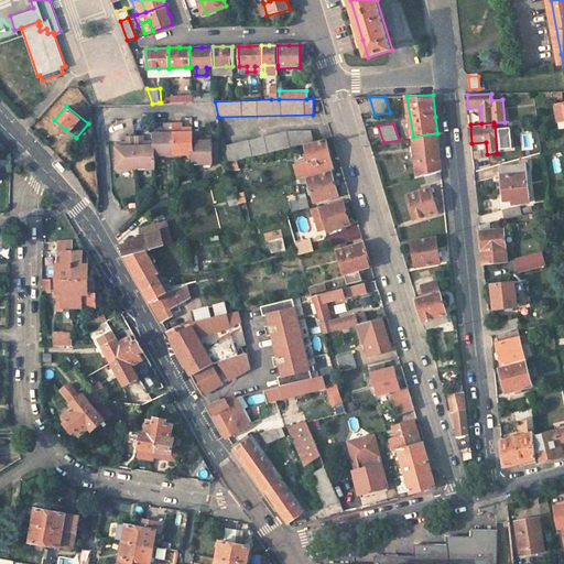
[(164,133),(154,133),(154,145),(154,156),(174,156),(173,126),(169,126),(163,126),(164,133)]
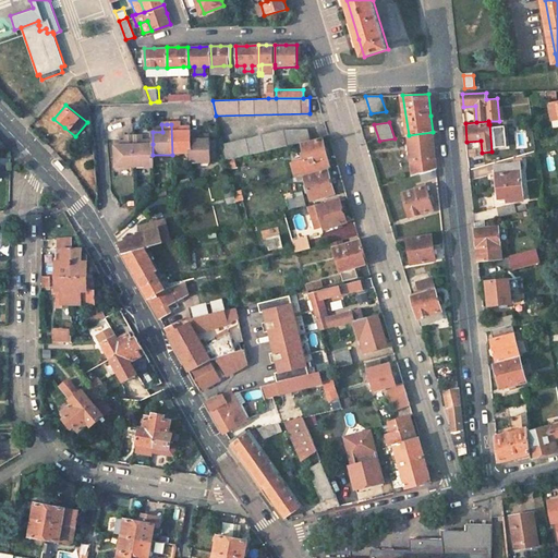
[(176,124),(171,124),(172,155),(191,154),(190,132),(190,131),(180,131),(179,124),(176,124)]
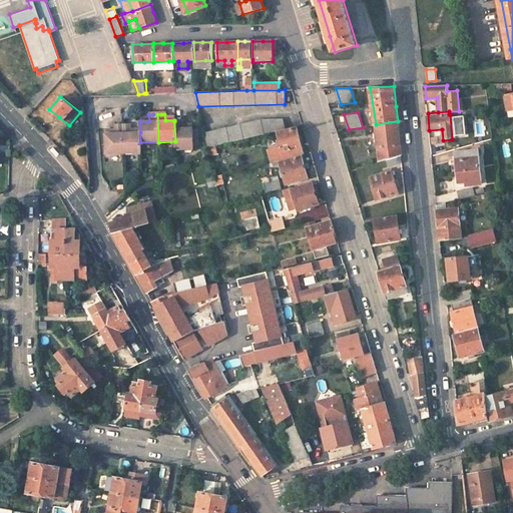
[(261,119),(204,132),(208,147),(215,146),(285,129),(283,118),(261,119)]
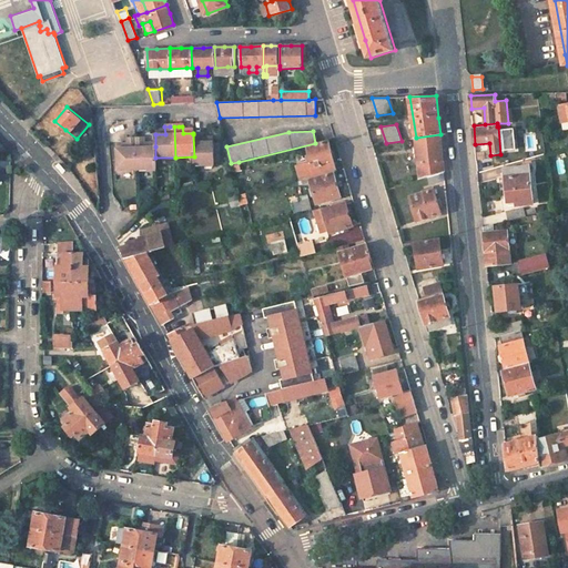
[(203,134),(193,134),(194,156),(194,165),(214,165),(214,164),(213,145),(213,141),(208,142),(203,142),(203,134)]
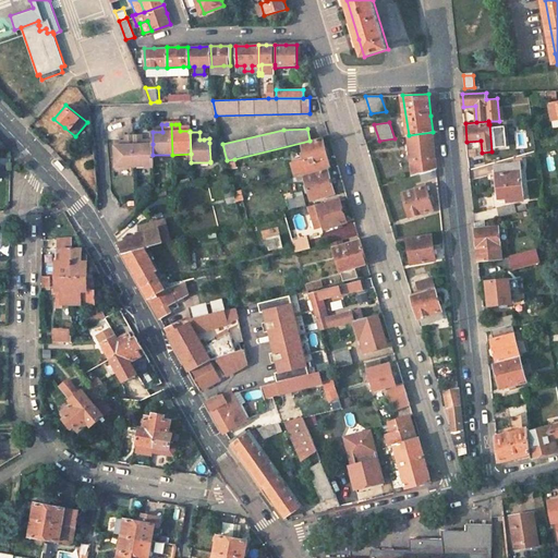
[(433,132),(409,135),(415,176),(417,174),(437,169),(435,153),(433,132)]
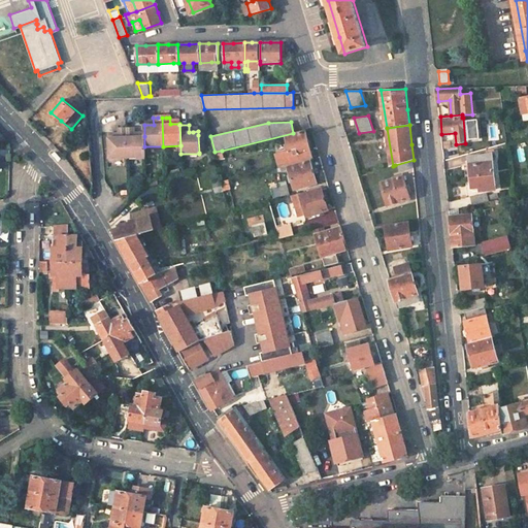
[(122,130),(117,130),(117,137),(107,137),(108,160),(127,159),(126,130),(122,130)]
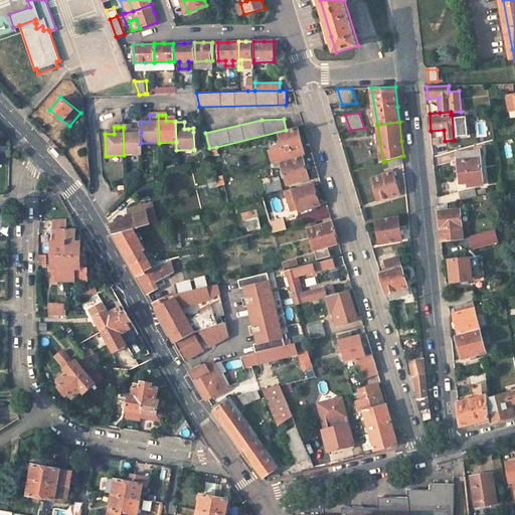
[(127,127),(123,127),(124,155),(142,155),(141,143),(141,133),(131,134),(131,127),(127,127)]
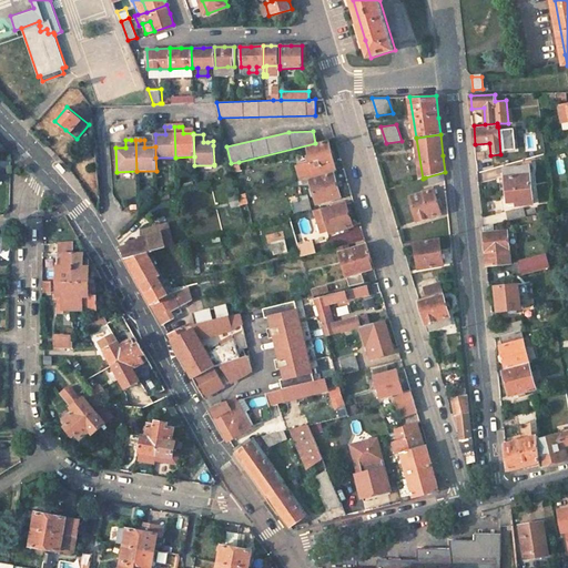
[(328,142),(307,148),(312,163),(297,166),(301,181),(311,179),(337,172),(334,158),(332,159),(328,142)]
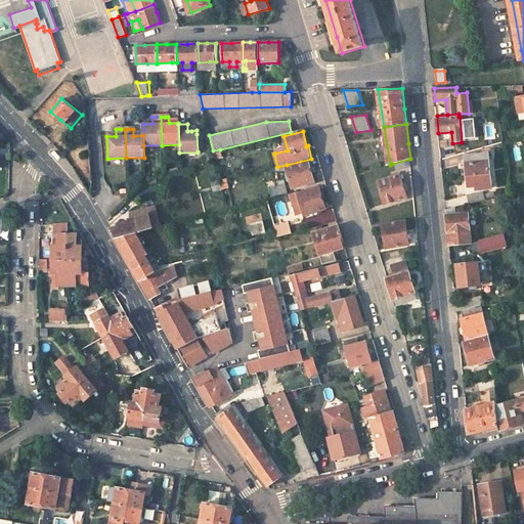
[(220,149),(213,150),(215,158),(221,157),(220,149)]
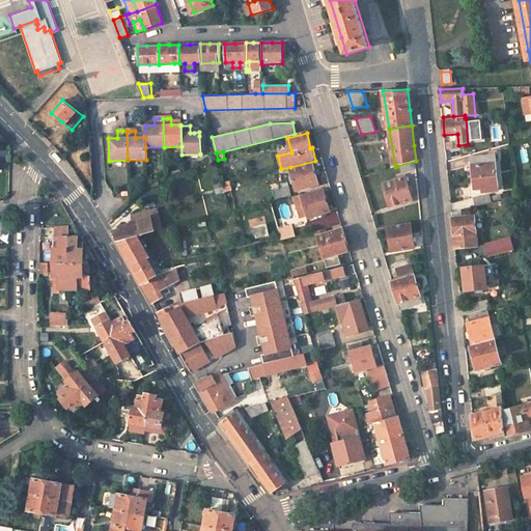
[(495,156),(471,159),(475,193),(498,190),(495,156)]
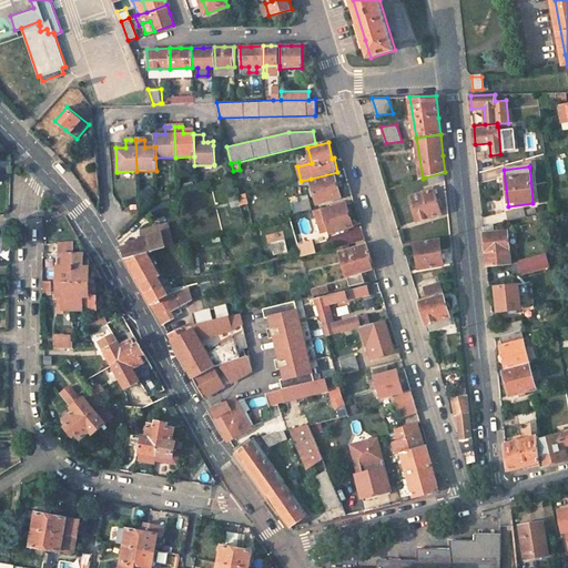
[(445,172),(425,178),(428,185),(445,180),(445,172)]
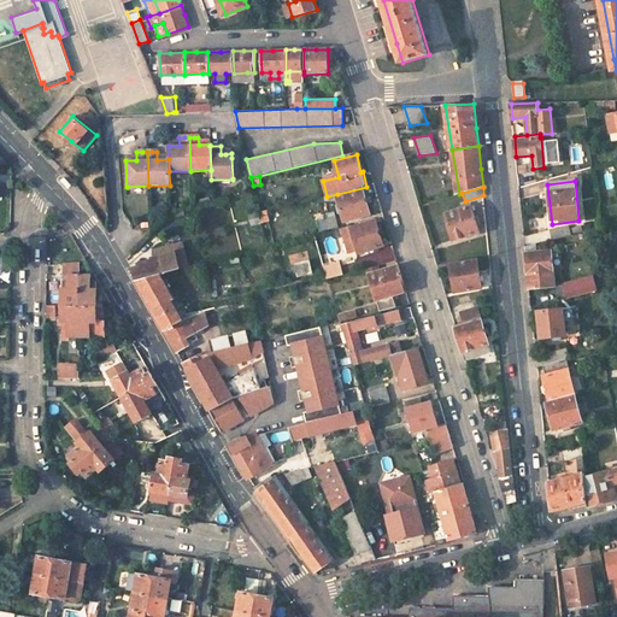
[(327,197),(325,197),(327,204),(340,200),(346,222),(371,215),(363,189),(339,195),(338,194),(327,197)]
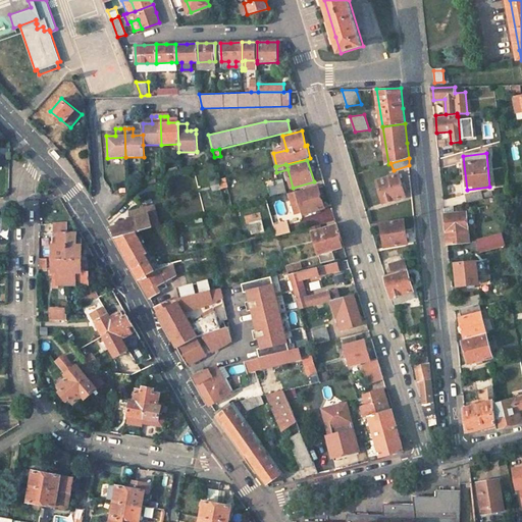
[(398,175),(377,180),(384,203),(404,197),(398,175)]
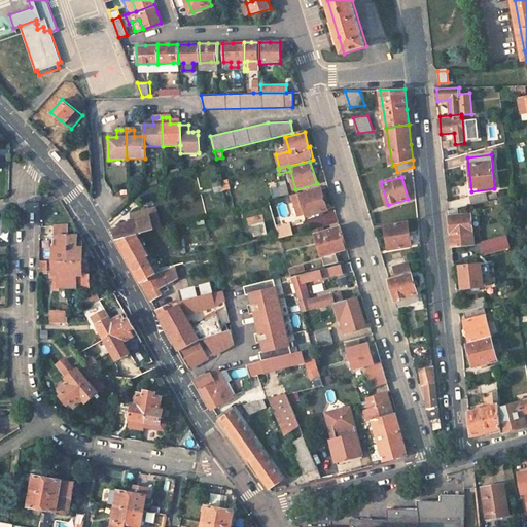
[(286,182),(278,185),(281,197),(290,195),(286,182)]
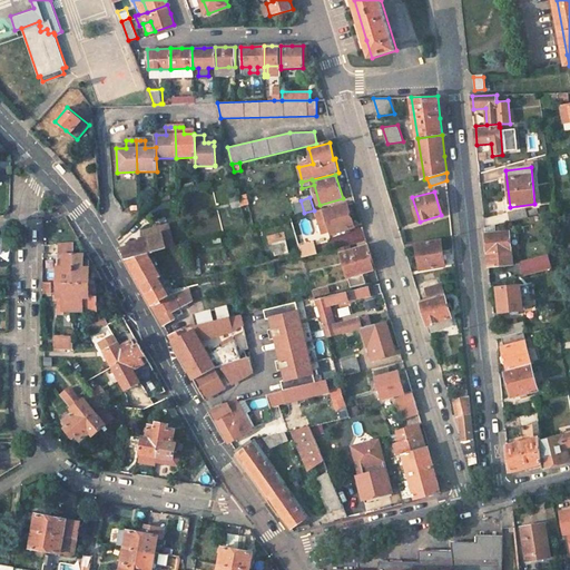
[(349,205),(326,212),(325,209),(316,212),(321,225),(328,222),(331,229),(332,234),(355,227),(349,205)]
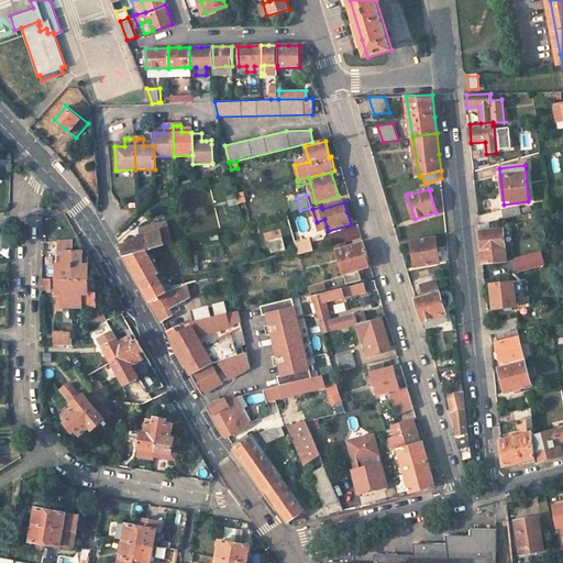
[(520,208),(504,212),(505,218),(522,214),(520,208)]
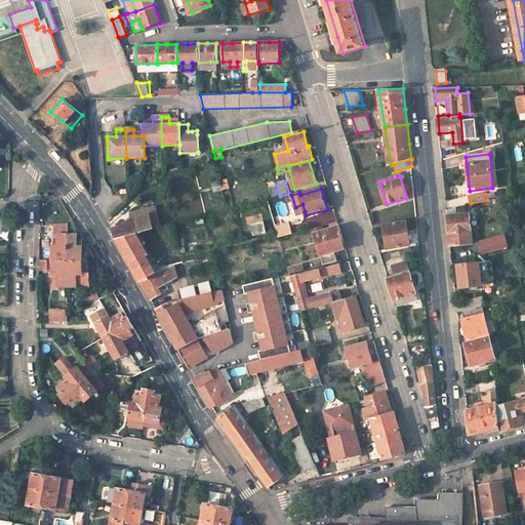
[(487,200),(471,203),(473,211),(489,207),(487,200)]
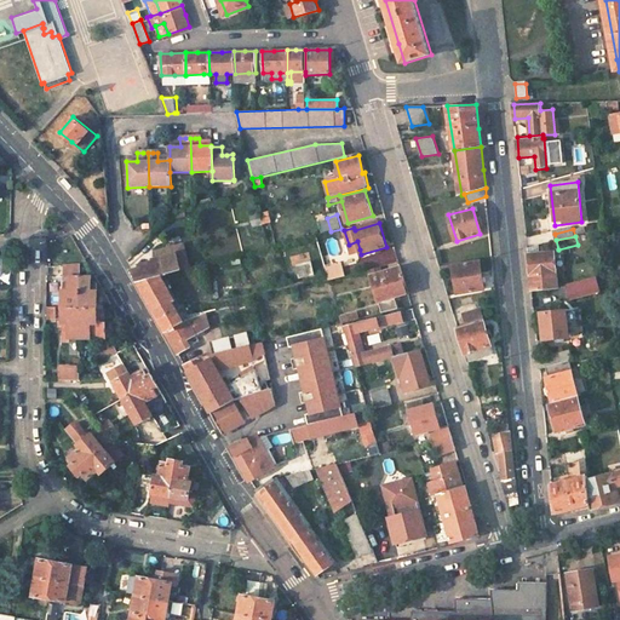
[(349,245),(351,253),(360,250),(357,241),(349,245)]
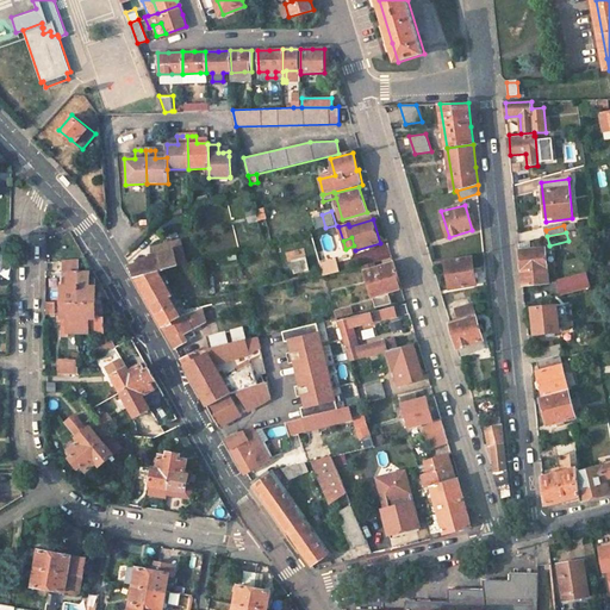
[(531,241),(520,243),(521,251),(533,249),(531,241)]
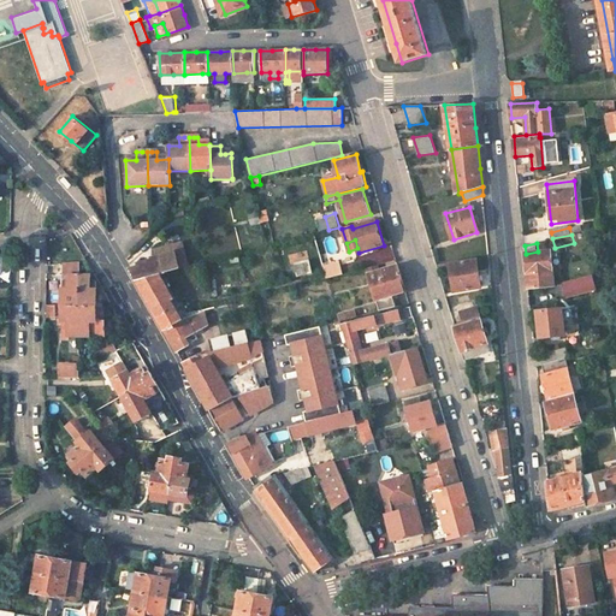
[(154,264),(130,268),(134,274),(138,283),(159,277),(185,270),(177,246),(159,250),(160,256),(153,259),(154,264)]
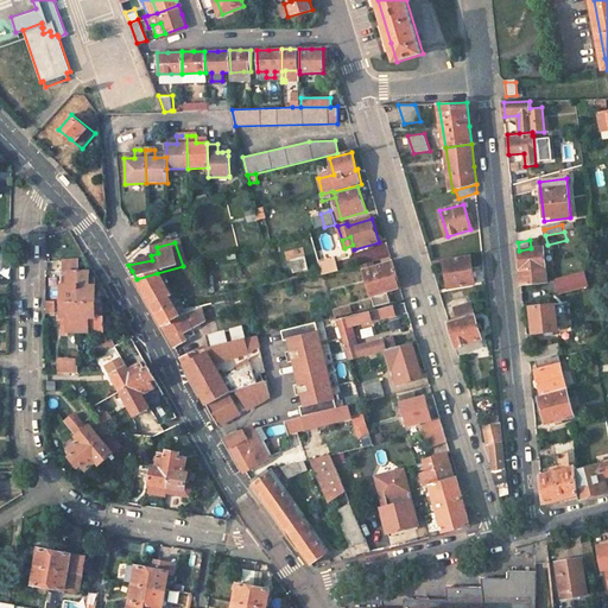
[(531,248),(519,251),(520,271),(521,284),(546,282),(543,247),(531,248)]
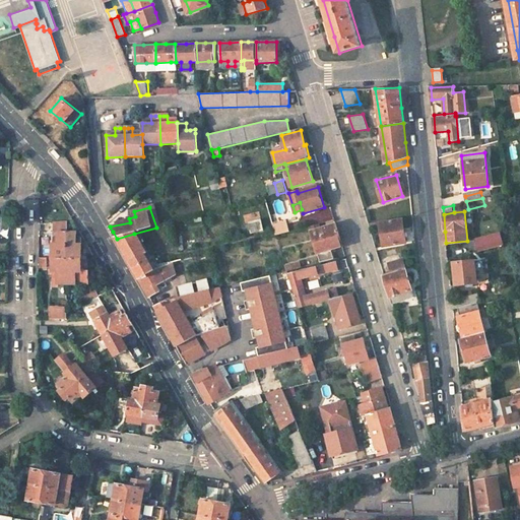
[(260,219),(248,223),(252,235),(263,232),(260,219)]
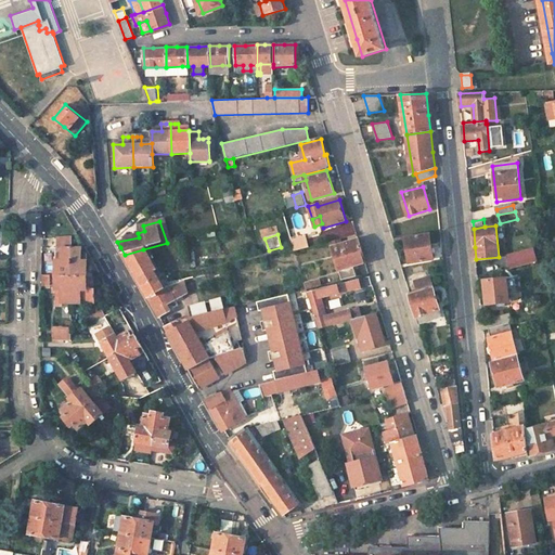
[(430,234),(405,239),(410,262),(434,258),(430,234)]
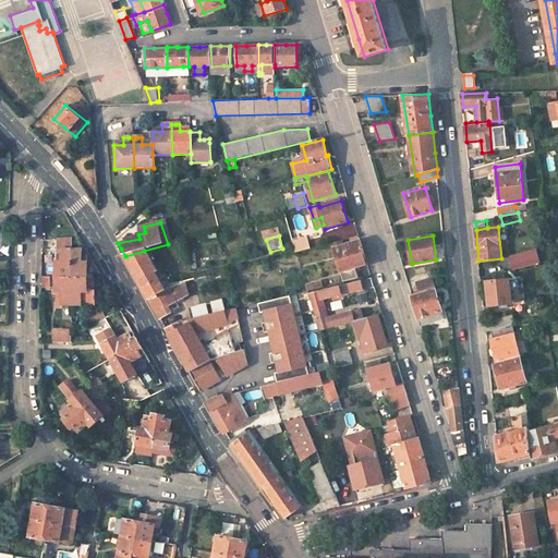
[(305,237),(292,241),(295,252),(308,249),(305,237)]
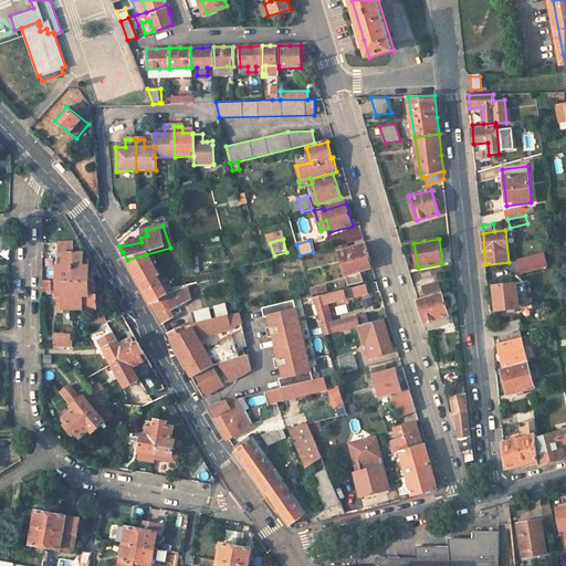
[(72,241),(56,242),(58,252),(63,252),(63,258),(58,258),(58,280),(73,280),(72,251),(72,241)]
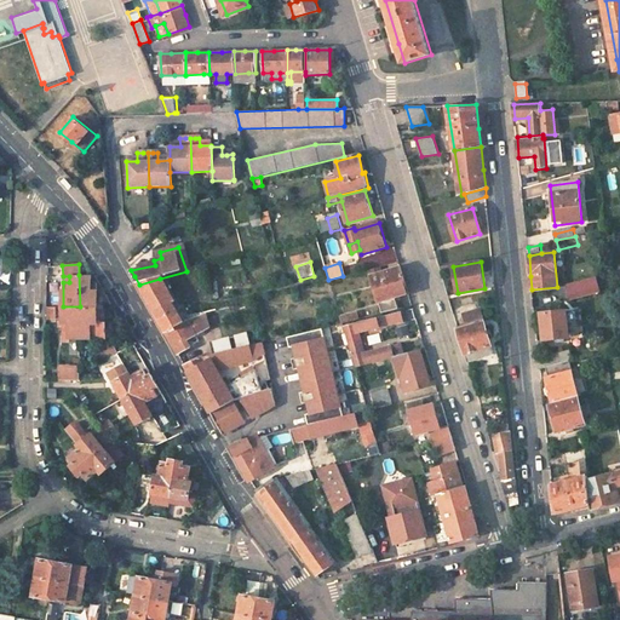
[(380,267),(369,269),(382,313),(400,309),(396,297),(409,293),(406,280),(402,268),(383,273),(380,267)]
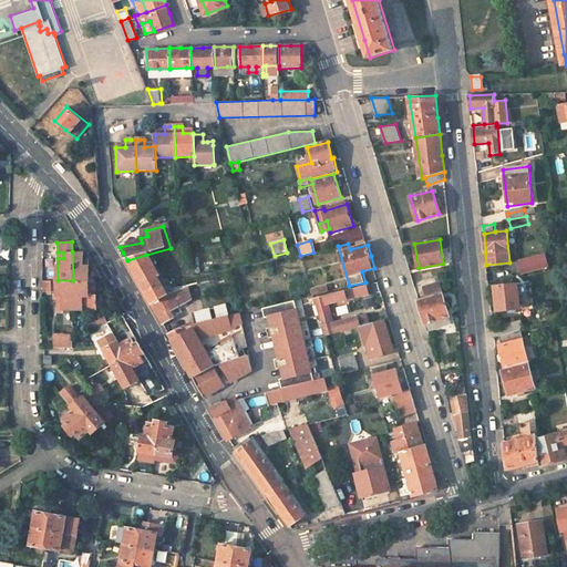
[(83,253),(72,251),(73,280),(89,280),(89,258),(83,258),(83,253)]
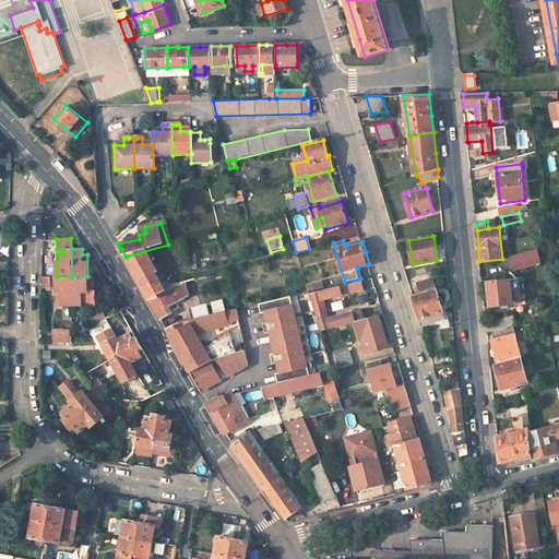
[(537,250),(511,257),(514,269),(542,262),(537,250)]
